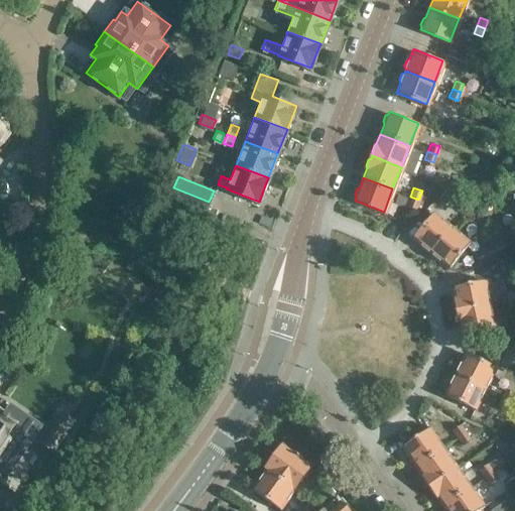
[(418,200),(410,197),(407,205),(415,208),(418,200)]
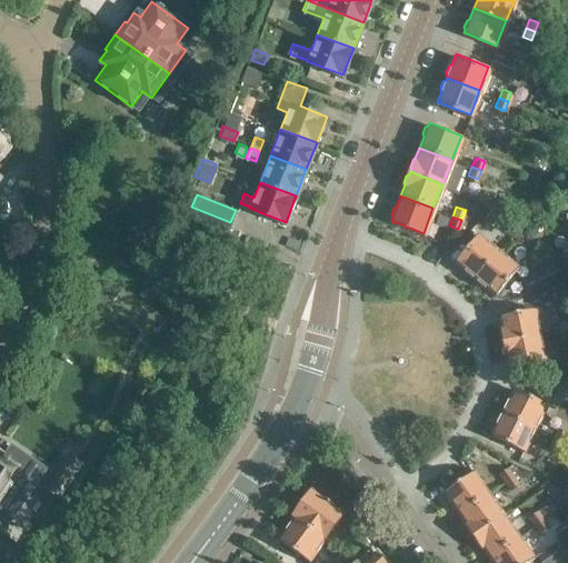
[(504,225),(511,232),(518,224),(510,219),(504,225)]
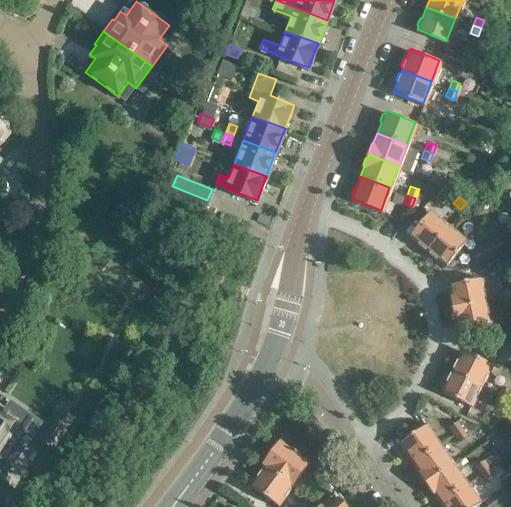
[(466,202),(460,209),(467,215),(473,208),(466,202)]
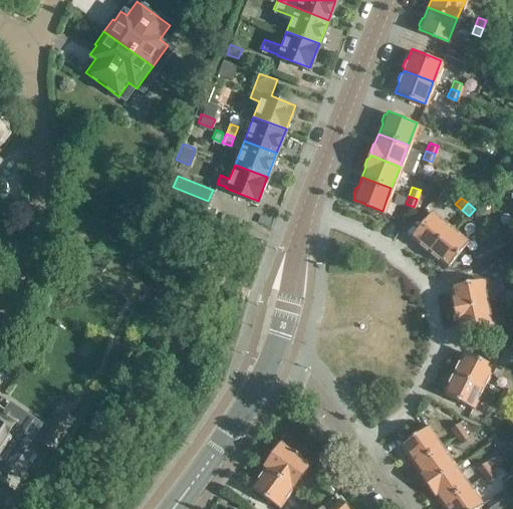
[(427,248),(429,249),(449,225),(431,210),(411,234),(419,241),(420,244),(425,248),(427,248)]
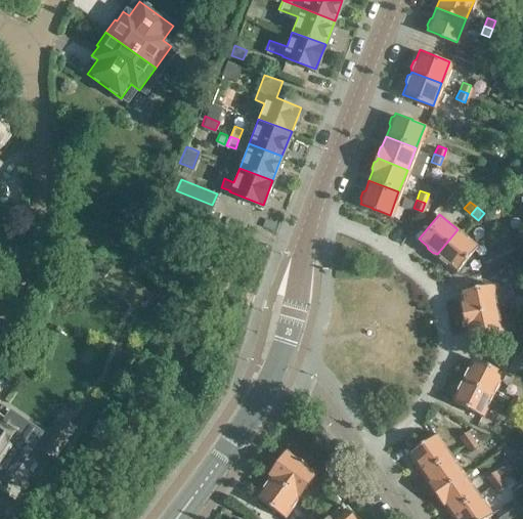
[(458,229),(437,254),(439,256),(439,258),(444,263),(447,262),(455,269),(476,245),(458,229)]
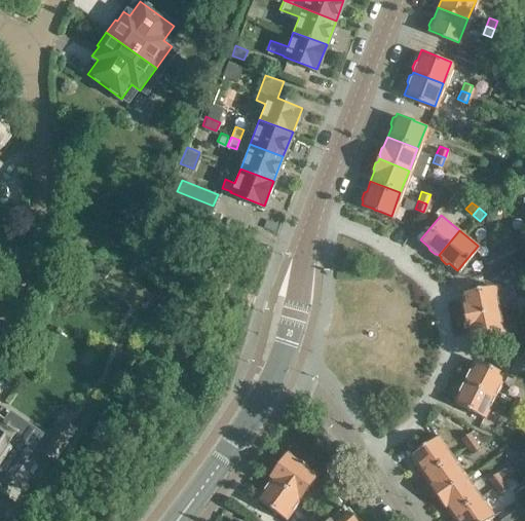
[(511,243),(482,256),(488,267),(517,254),(511,243)]
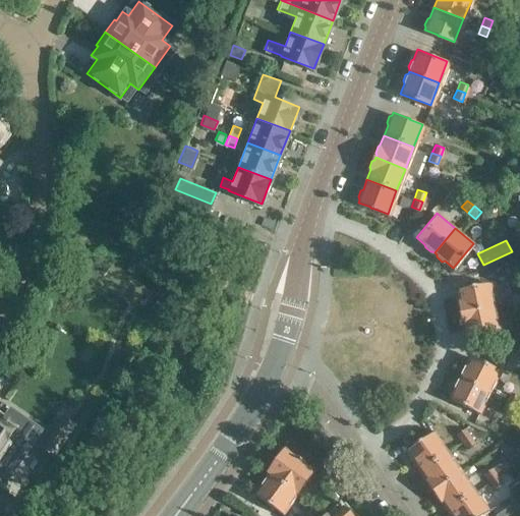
[(461,309),(462,311),(494,304),(488,282),(475,284),(470,285),(457,288),(459,298),(458,301),(459,307),(461,309)]
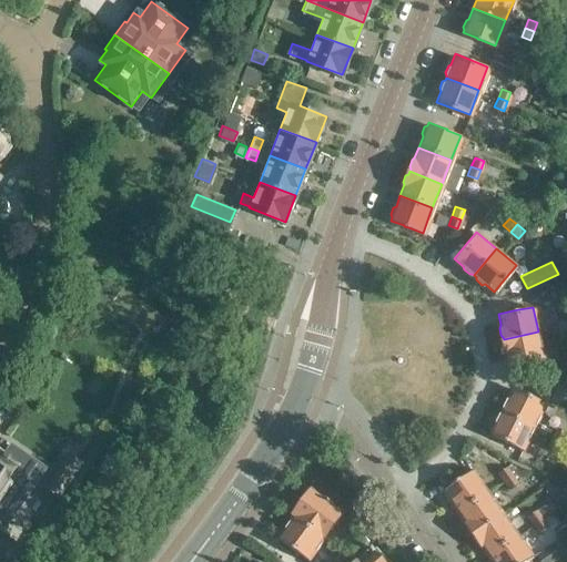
[(557,318),(559,328),(566,326),(566,318),(566,316),(557,318)]
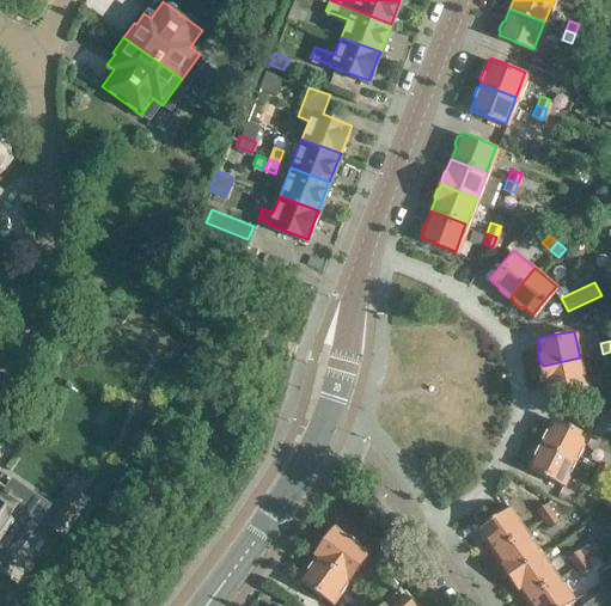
[(580,357),(543,366),(543,368),(542,371),(543,378),(545,380),(548,392),(564,390),(569,389),(585,385),(580,357)]
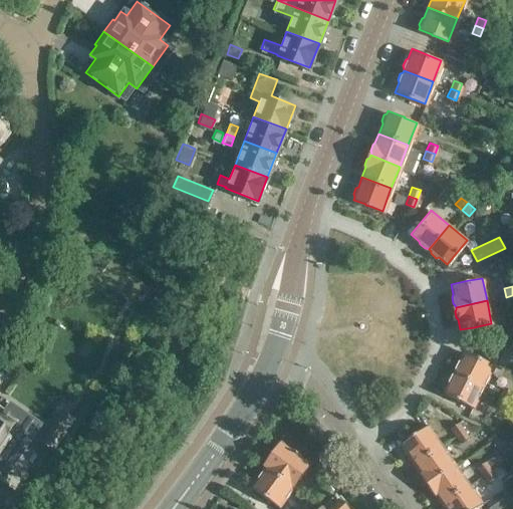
[(512,342),(499,341),(498,357),(512,358),(512,342)]
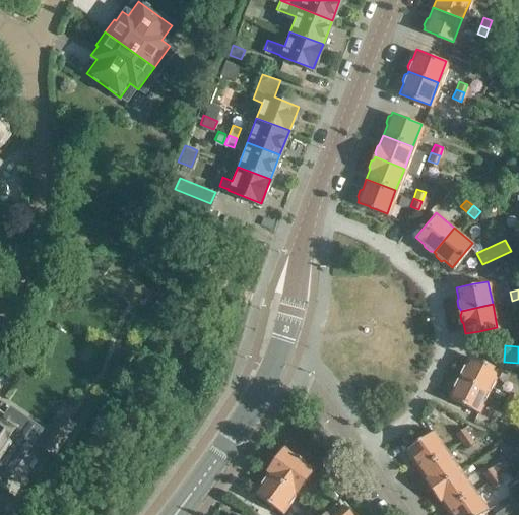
[(460,373),(459,375),(488,389),(499,369),(470,353),(465,364),(462,365),(459,371),(460,373)]
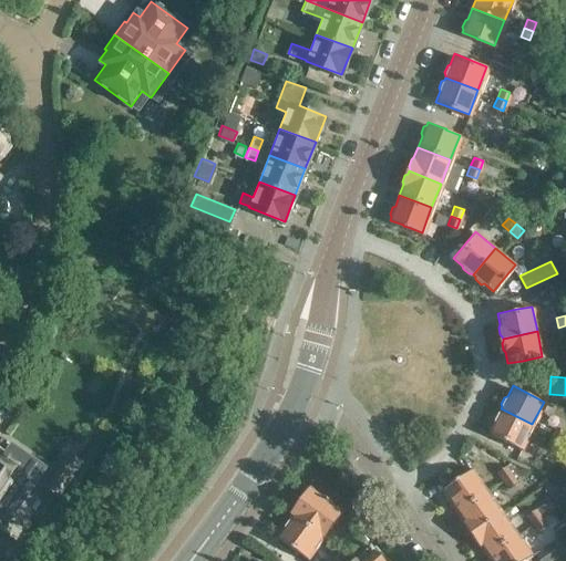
[(532,424),(501,408),(500,411),(497,412),(494,417),(494,421),(490,432),(521,447),(532,424)]
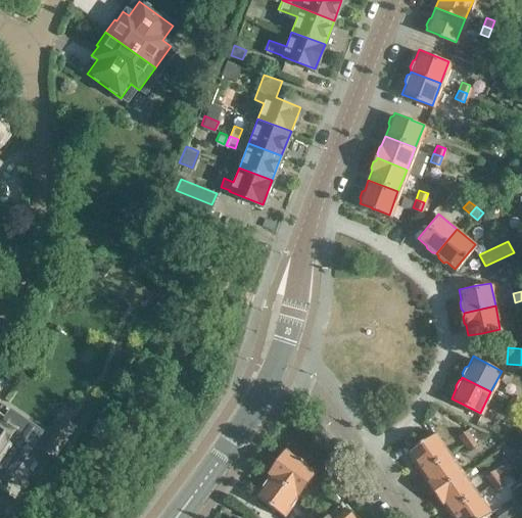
[(513,392),(509,401),(516,405),(520,396),(513,392)]
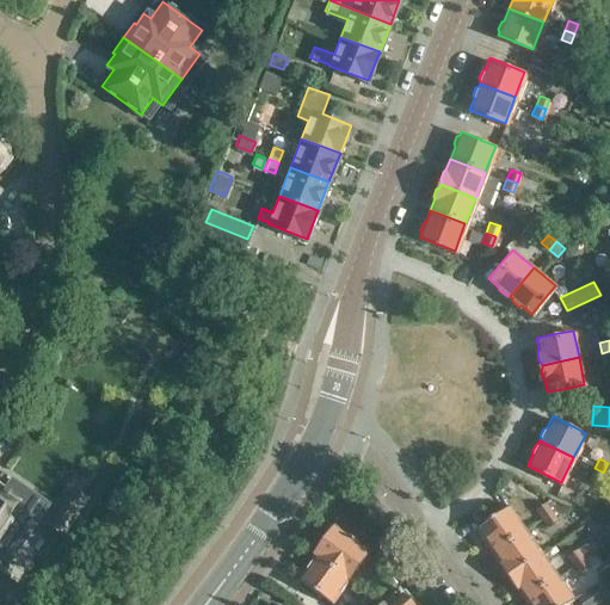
[(603,473),(595,468),(590,477),(599,482),(603,473)]
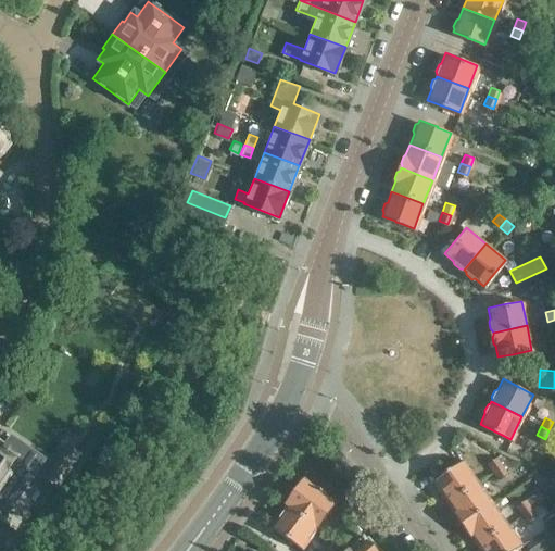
[(0,503),(8,509),(32,474),(24,468),(37,451),(10,433),(2,445),(0,442),(0,503)]
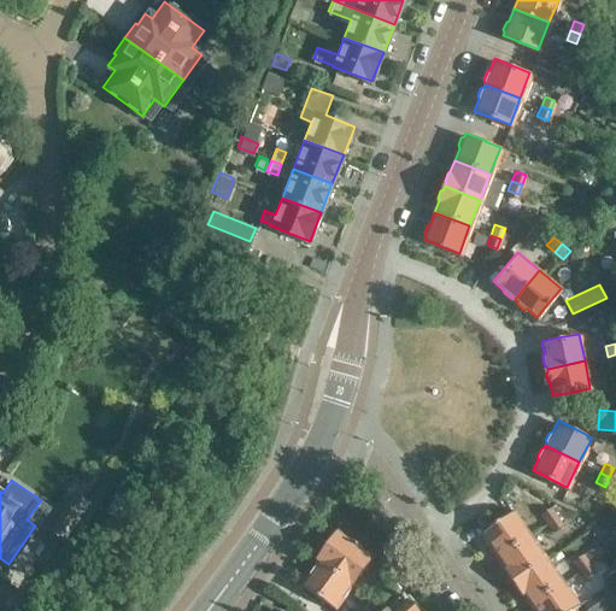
[(56,515),(47,527),(62,536),(78,512),(64,501),(56,515)]
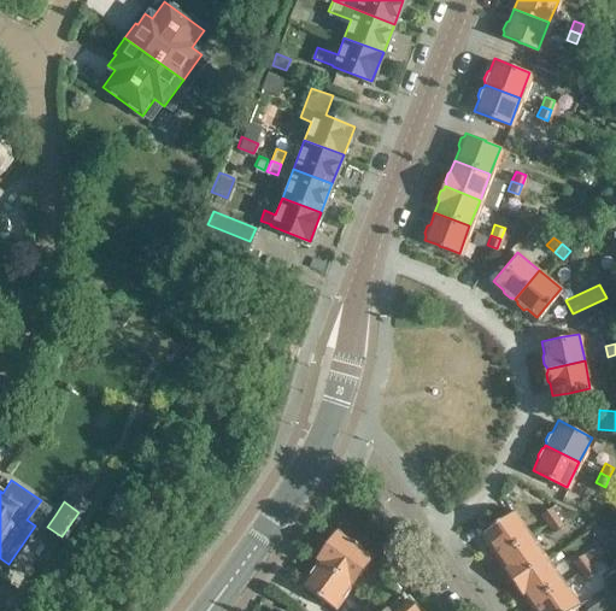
[(541,511),(547,520),(557,513),(551,505),(541,511)]
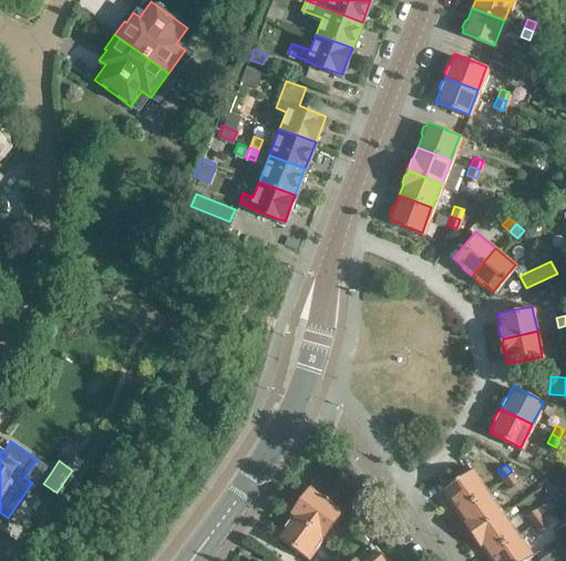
[(458,509),(486,490),(471,468),(459,476),(454,479),(455,479),(442,488),(444,490),(444,494),(449,499),(451,500),(458,509)]
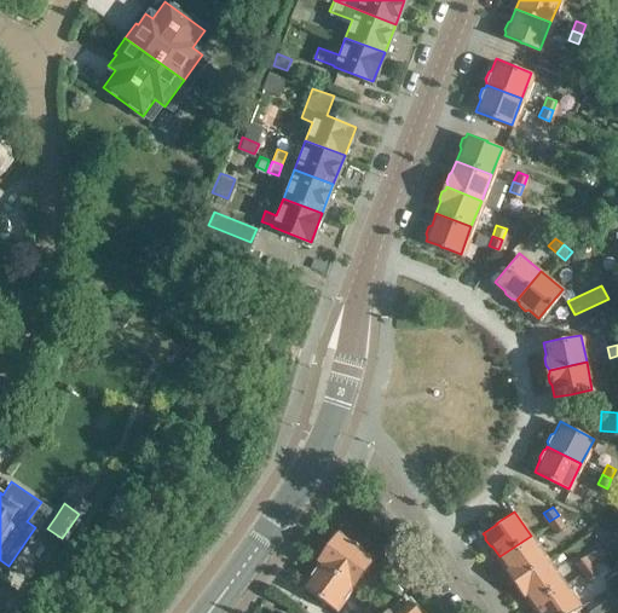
[(559,515),(549,521),(556,531),(565,524),(559,515)]
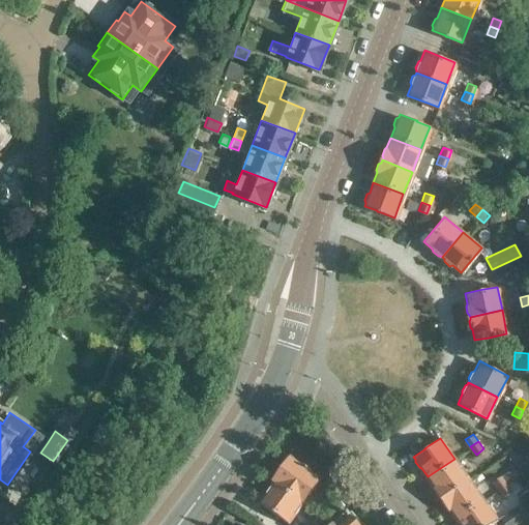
[(270,480),(273,483),(299,500),(318,476),(289,455),(270,480)]
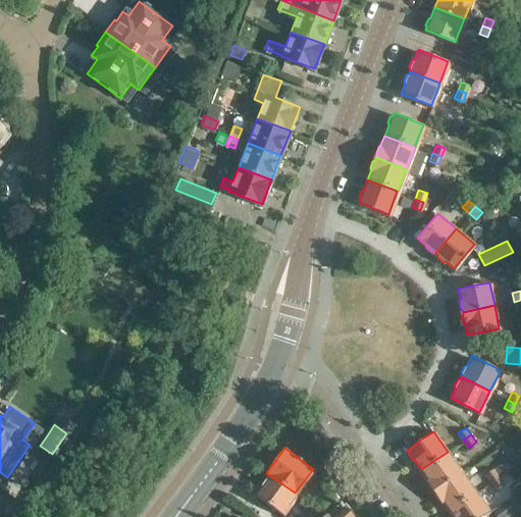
[(433,487),(435,488),(461,471),(448,452),(421,469),(427,478),(427,481),(430,486),(433,487)]
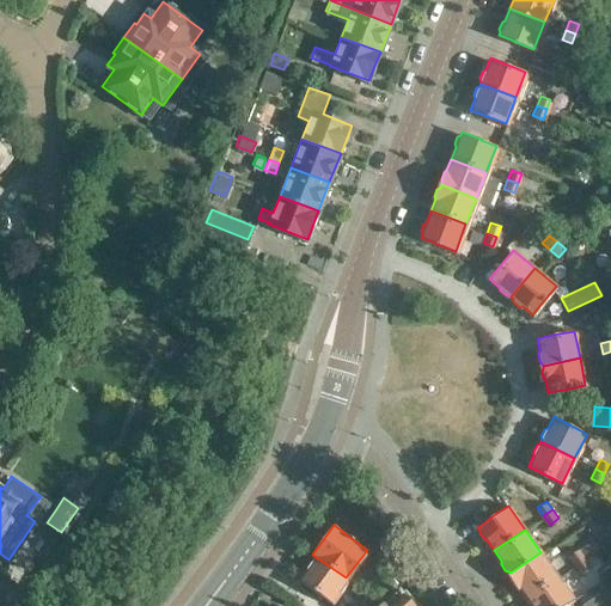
[(569,552),(575,561),(584,555),(578,546),(569,552)]
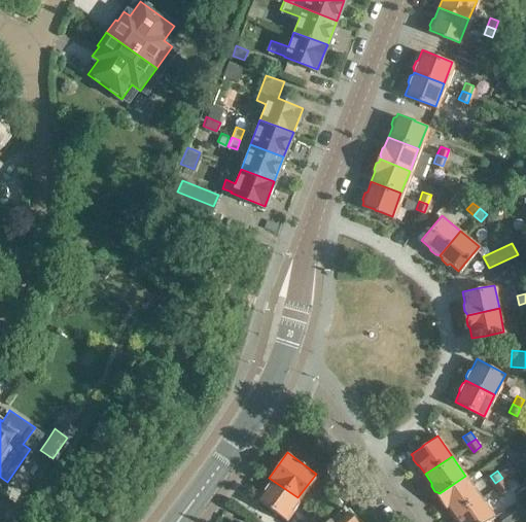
[(447,505),(453,514),(480,495),(465,476),(440,493),(441,495),(441,498),(444,505),(447,505)]
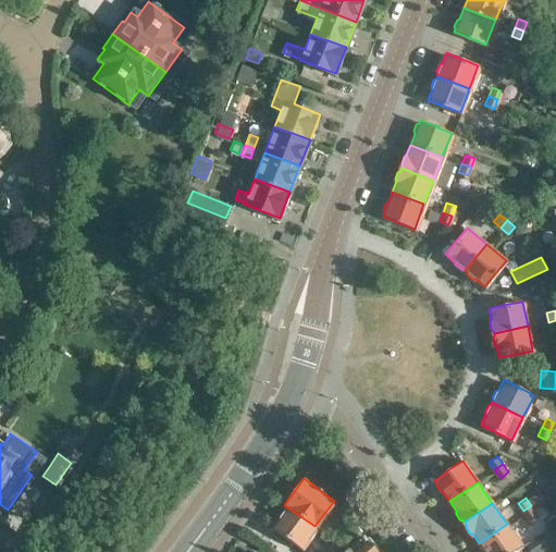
[(536,513),(531,505),(523,511),(529,519),(536,513)]
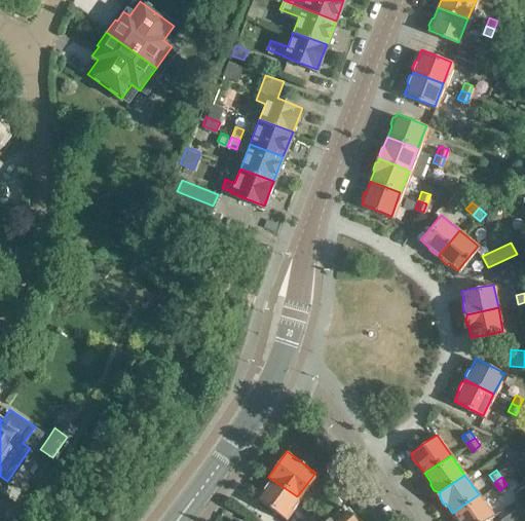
[(297,496),(271,479),(257,497),(283,516),(297,496)]
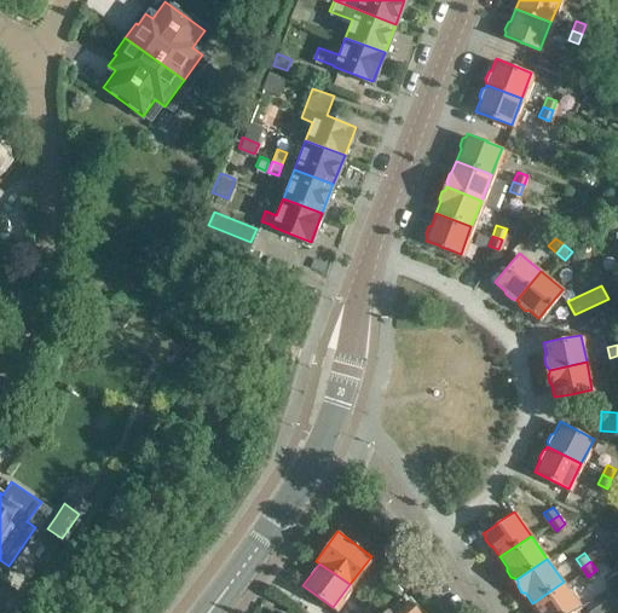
[(567,612),(579,605),(564,582),(532,603),(538,612),(567,612)]
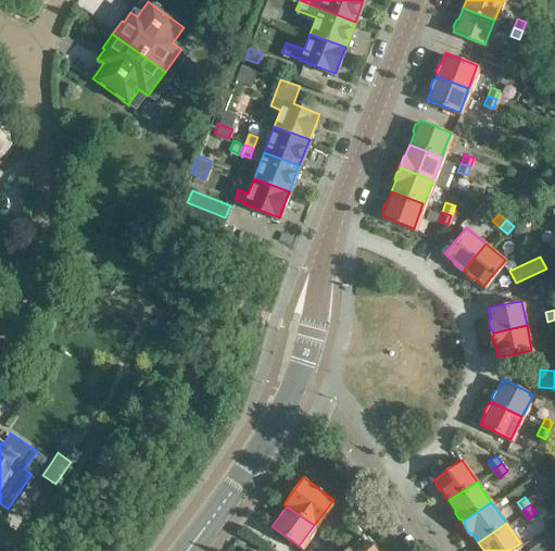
[(546,526),(525,541),(530,550),(534,550),(554,537),(546,526)]
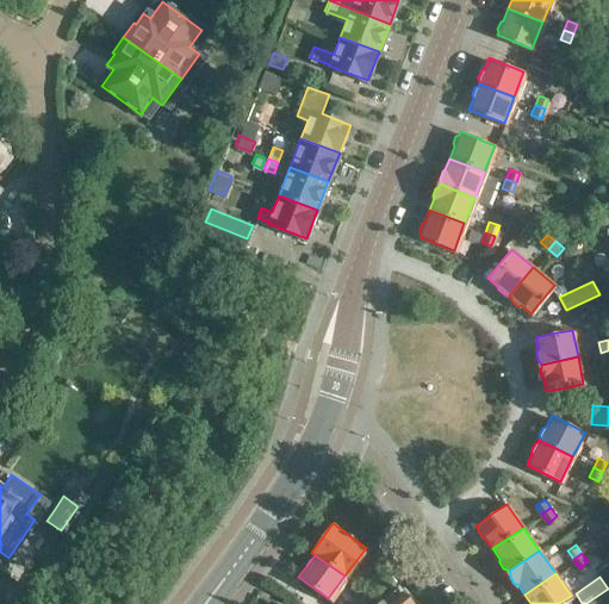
[(8,583),(0,595),(0,597),(10,603),(19,590),(8,583)]
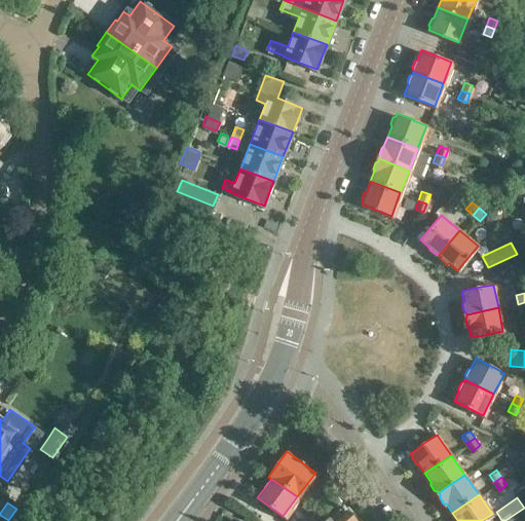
[(362,520),(358,516),(355,518),(351,514),(353,511),(348,505),(345,508),(343,506),(326,520),(362,520)]
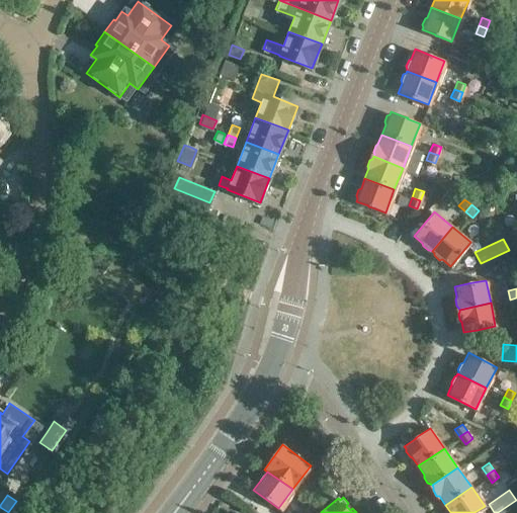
[(303,507),(309,512),(312,512),(317,508),(309,501),(303,507)]
